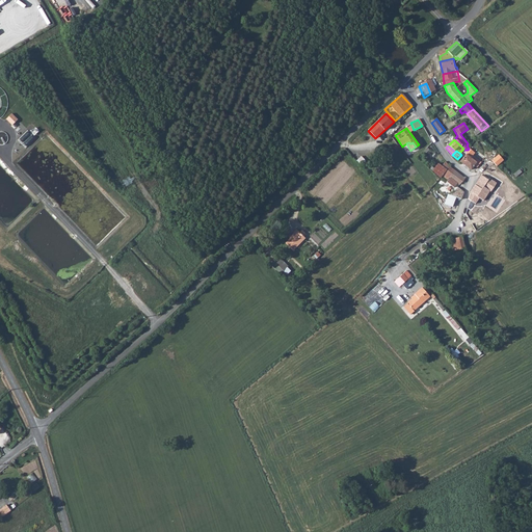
[(476,164),(478,165),(483,160),(477,154),(472,159),(466,155),(459,161),(471,170),(476,164)]
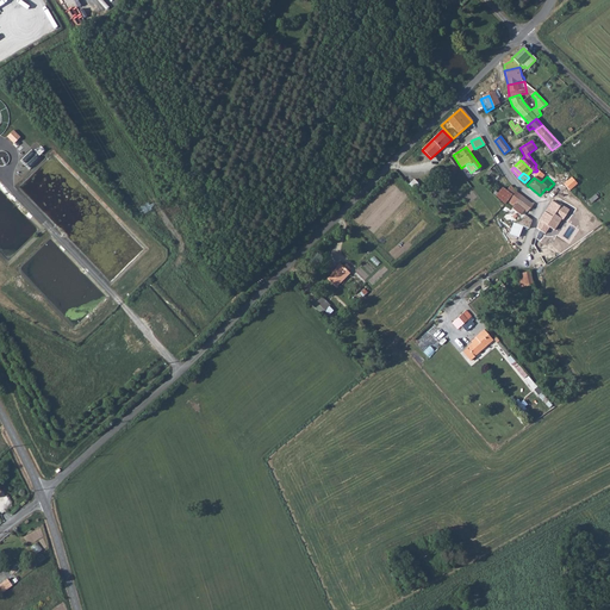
[(572,178),(564,184),(570,191),(578,184),(572,178)]
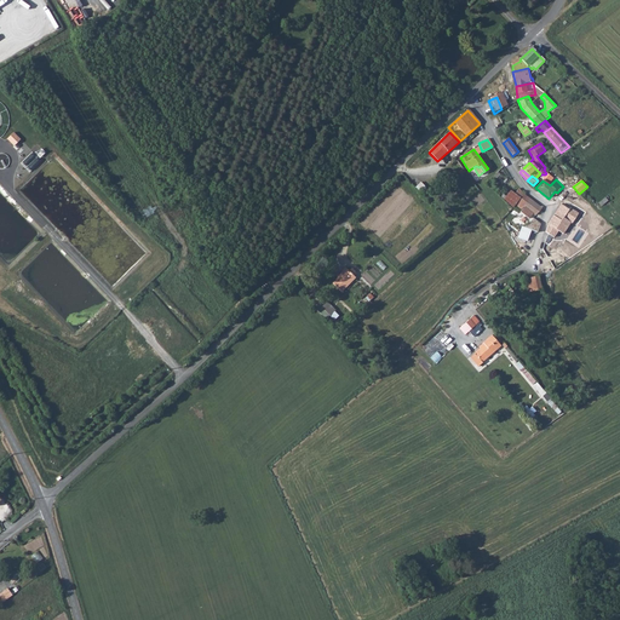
[(420,191),(426,187),(420,182),(415,187),(420,191)]
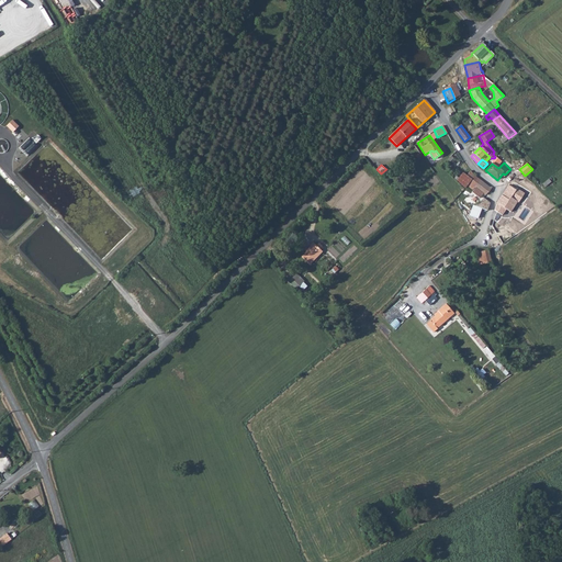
[(465,184),(472,190),(480,180),(474,176),(470,170),(465,176),(470,180),(465,184)]
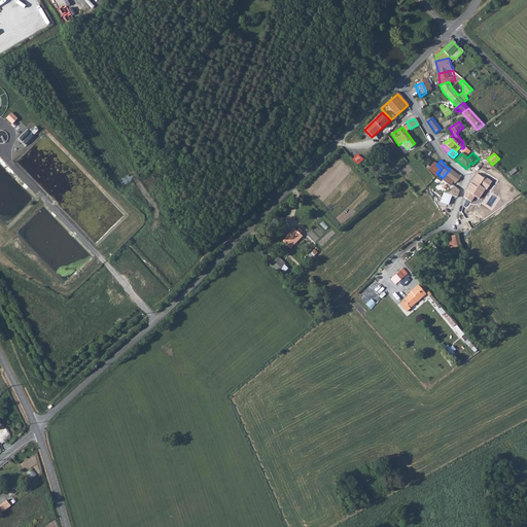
[(434,176),(436,173),(441,169),(436,165),(432,162),(426,168),(434,176)]
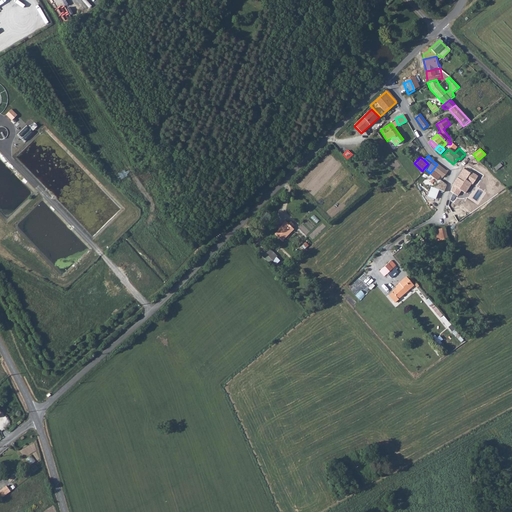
[(442,178),(448,172),(437,164),(430,173),(433,175),(435,172),(442,178)]
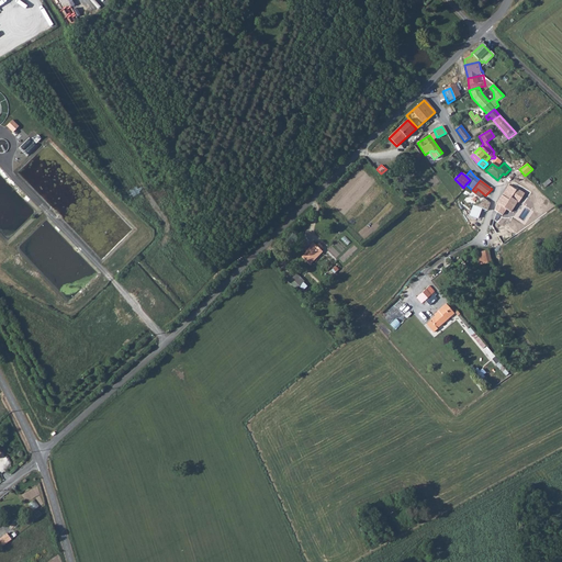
[(518,191),(509,184),(496,202),(495,210),(503,215),(507,210),(510,212),(517,201),(519,203),(525,193),(519,189),(518,191)]
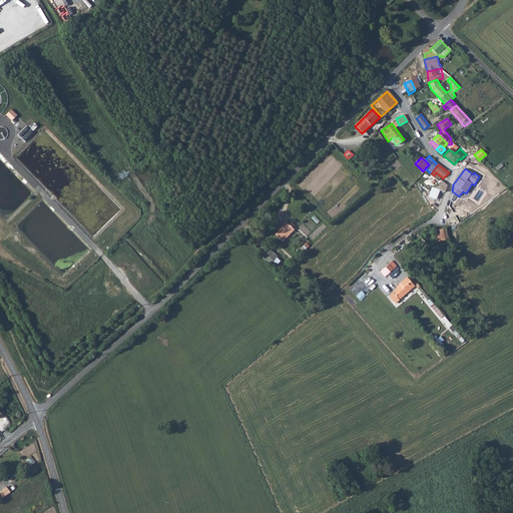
[(444,193),(447,184),(444,183),(441,180),(433,189),(444,193)]
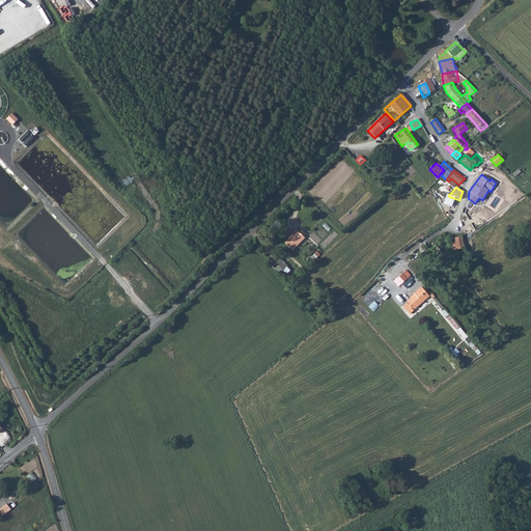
[(459,200),(448,196),(444,207),(455,212),(459,200)]
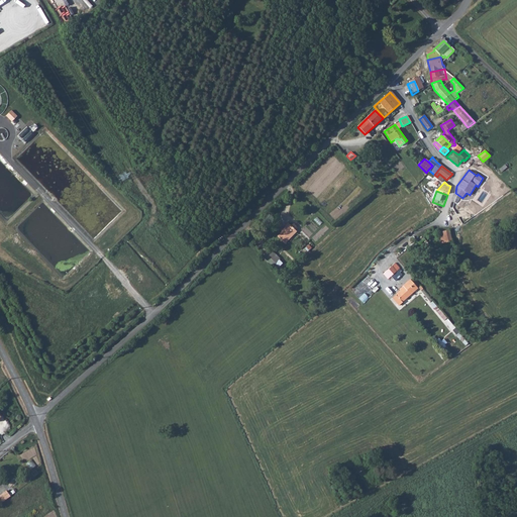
[(294,230),(297,227),(293,223),(290,226),(288,223),(284,226),(286,227),(277,236),(285,243),(296,232),(294,230)]
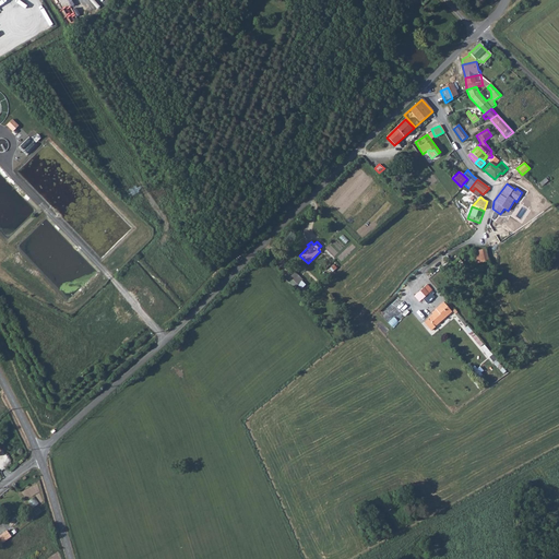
[(489,261),(485,249),(474,253),(477,265),(489,261)]
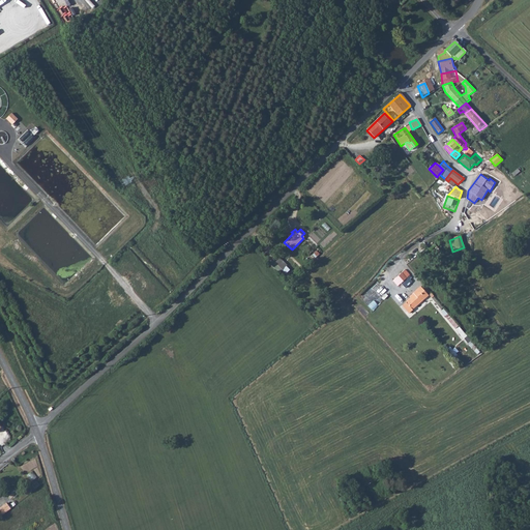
[(435,245),(430,249),(436,256),(438,254),(440,257),(442,255),(435,245)]
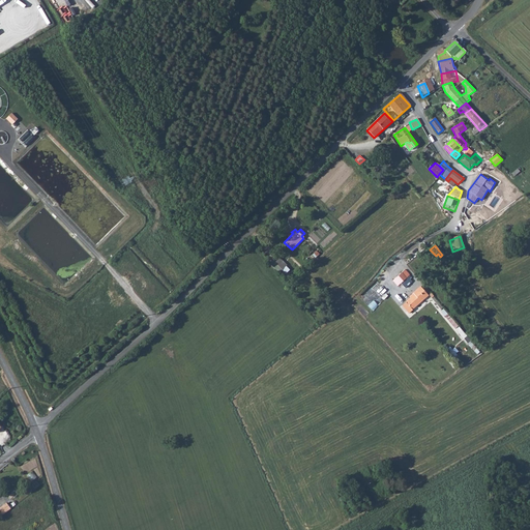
[(282,270),(287,266),(280,259),(274,263),(282,270)]
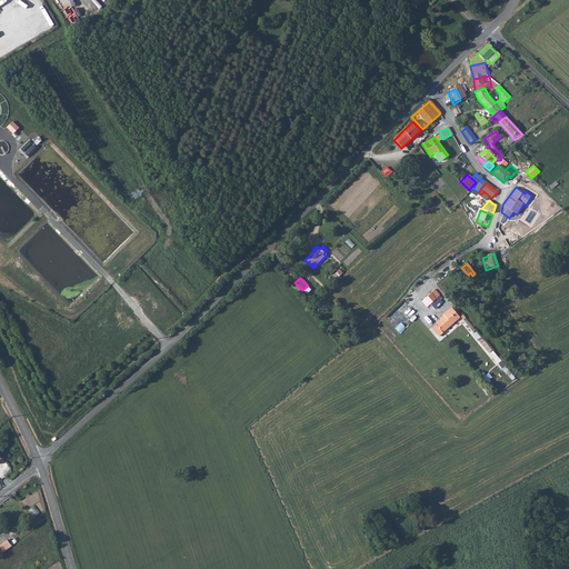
[(426,307),(429,305),(437,298),(440,296),(435,290),(420,301),(426,307)]
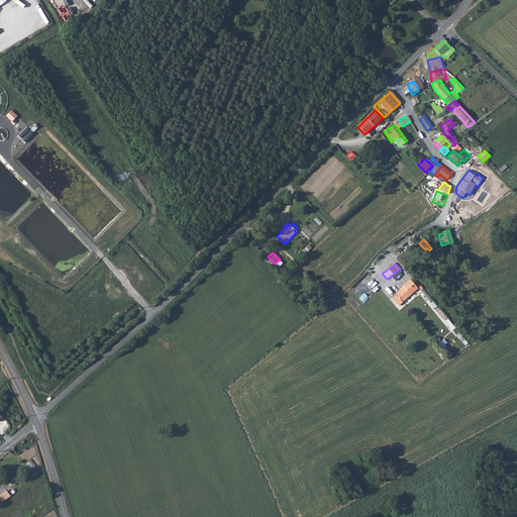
[(397,271),(390,277),(394,281),(401,275),(397,271)]
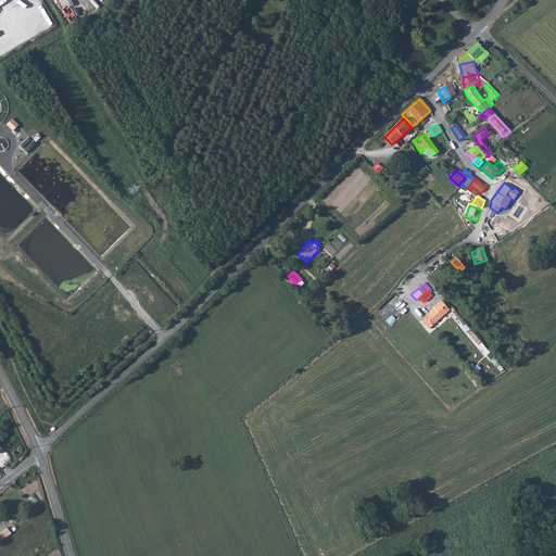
[(431,324),(449,311),(440,301),(432,306),(434,310),(425,317),(431,324)]
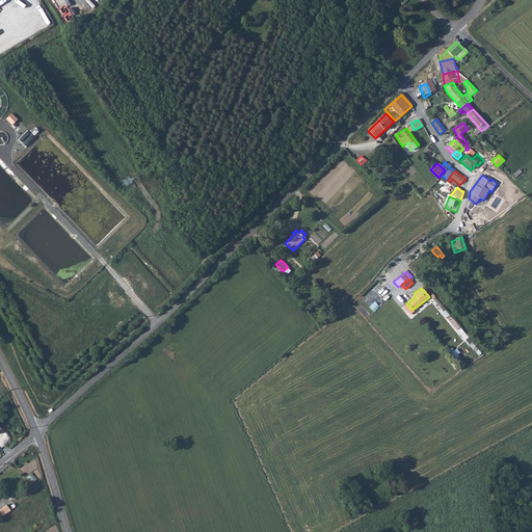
[(27,476),(32,482),(37,478),(33,472),(27,476)]
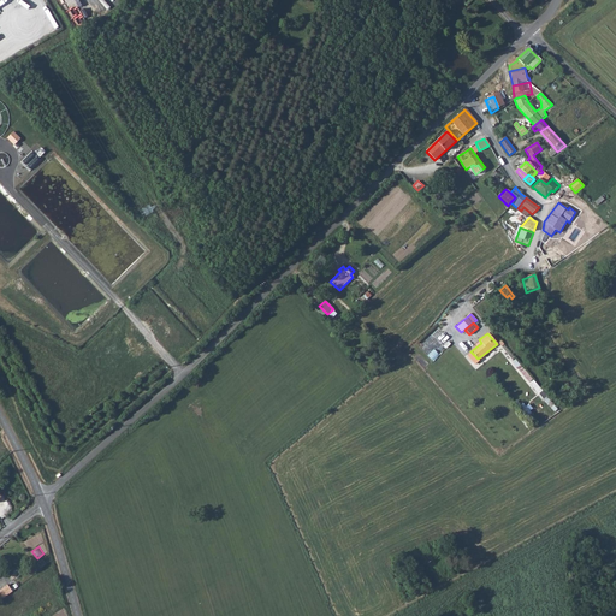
[(0,588),(0,598),(0,599),(12,591),(7,585),(0,588)]
